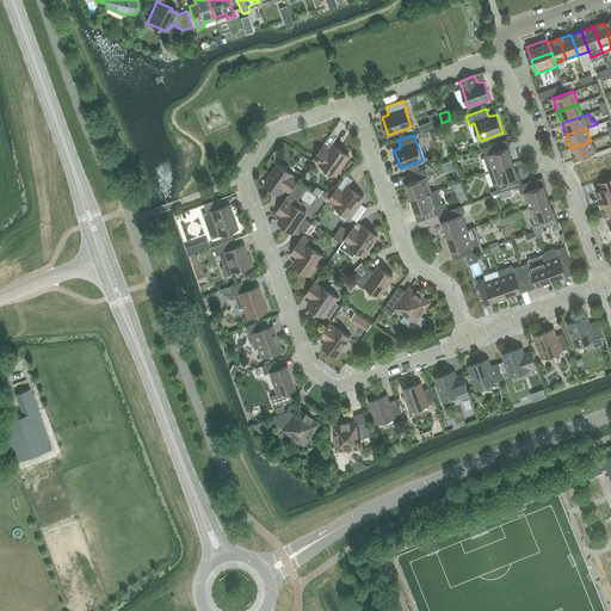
[(591,141),(571,148),(575,160),(596,153),(594,150),(597,149),(592,142),(591,141)]
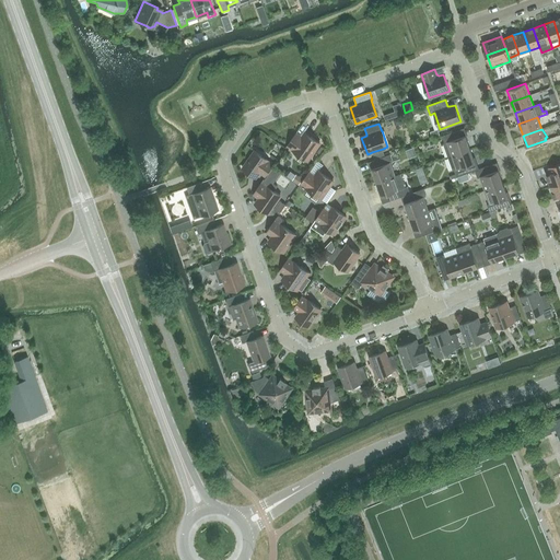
[(447,158),(470,149),(465,136),(458,138),(456,131),(442,136),(444,143),(443,143),(447,158)]
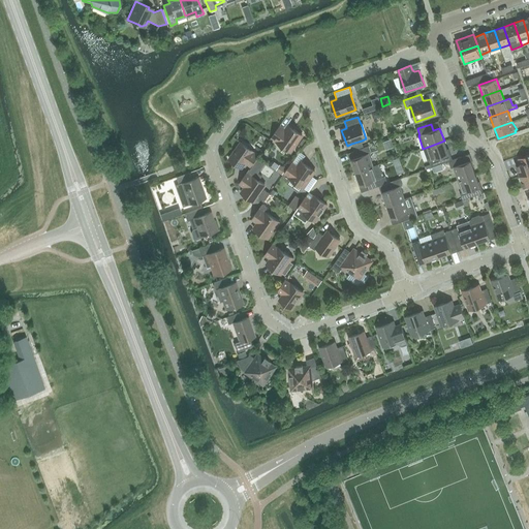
[(302,135),(288,125),(285,129),(280,125),(271,137),(277,142),(277,143),(290,152),(302,135)]
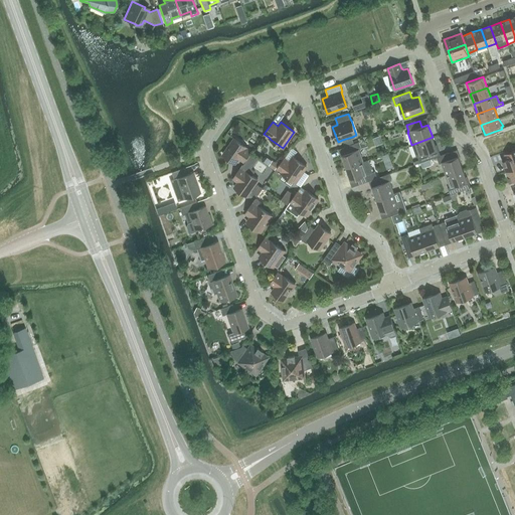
[(352,137),(342,140),(345,147),(346,147),(358,142),(358,140),(353,142),(352,137)]
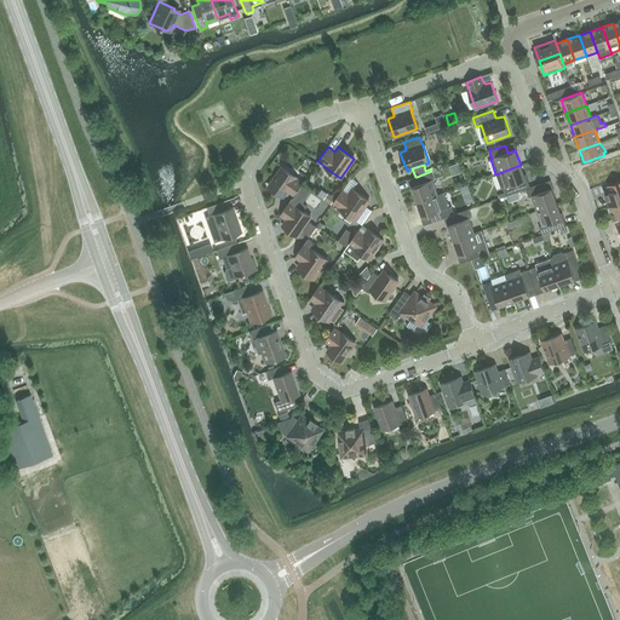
[(521,190),(518,183),(526,181),(521,165),(495,174),(501,189),(503,189),(504,193),(499,194),(500,199),(521,190)]
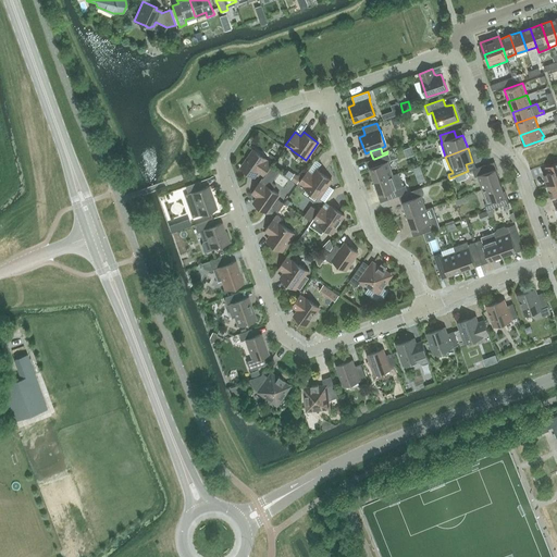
[(264,176),(270,168),(272,164),(267,160),(267,159),(255,150),(242,168),(248,173),(249,171),(256,175),(258,172),(264,176)]
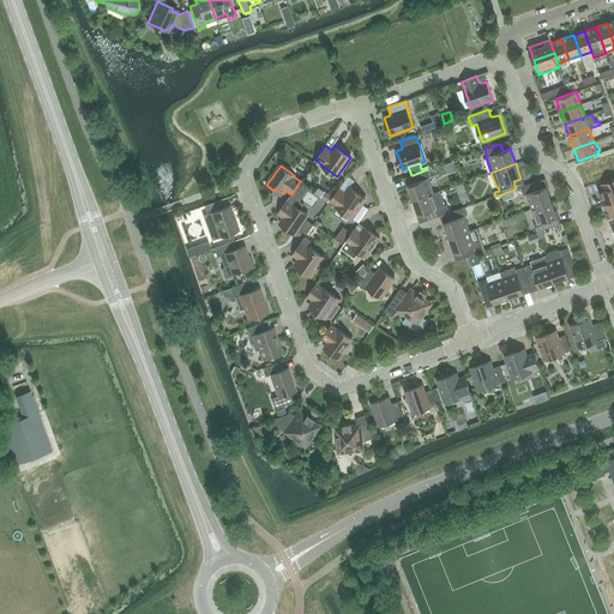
[(414,200),(433,193),(428,178),(431,178),(428,169),(427,169),(413,175),(415,182),(408,185),(414,200)]
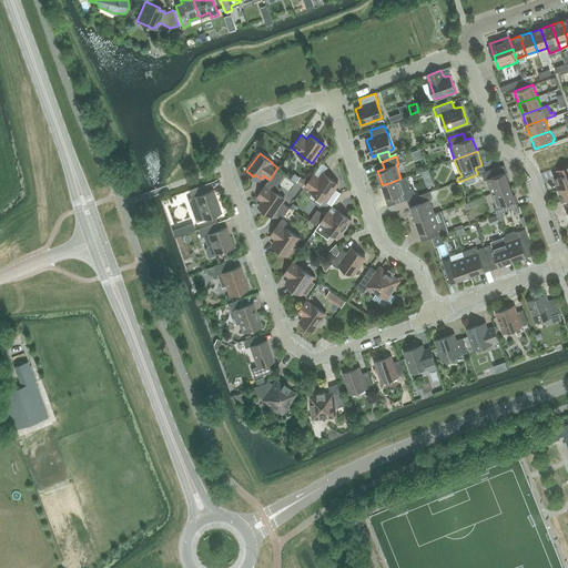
[(558,190),(567,185),(567,165),(563,168),(565,174),(554,178),(558,190)]
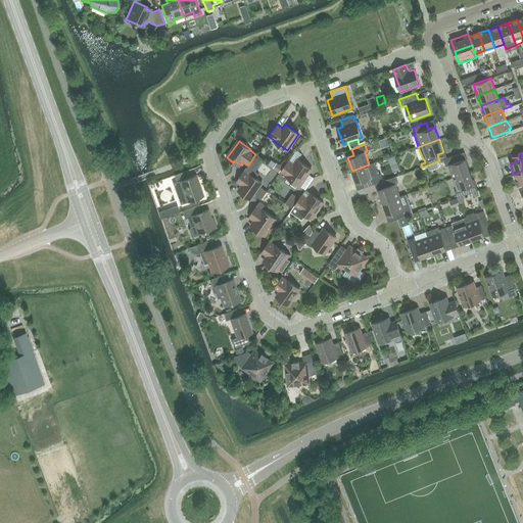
[(456,155),(443,159),(446,167),(448,165),(453,178),(470,172),(465,159),(459,161),(457,155),(456,155)]
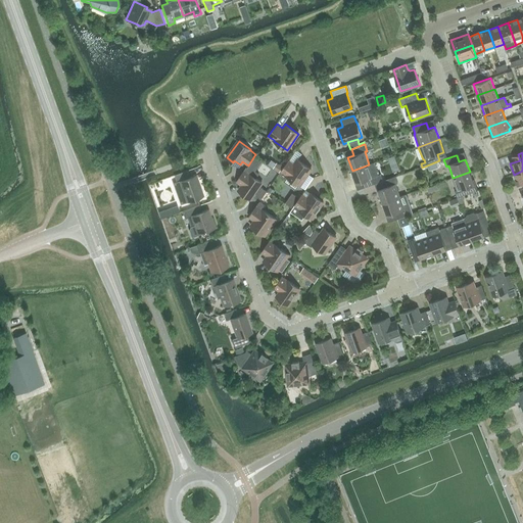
[(246,168),(236,182),(241,185),(241,187),(240,189),(239,190),(239,191),(240,192),(244,195),(250,199),(262,182),(255,178),(258,174),(255,172),(262,162),(254,157),(247,168),(246,168)]
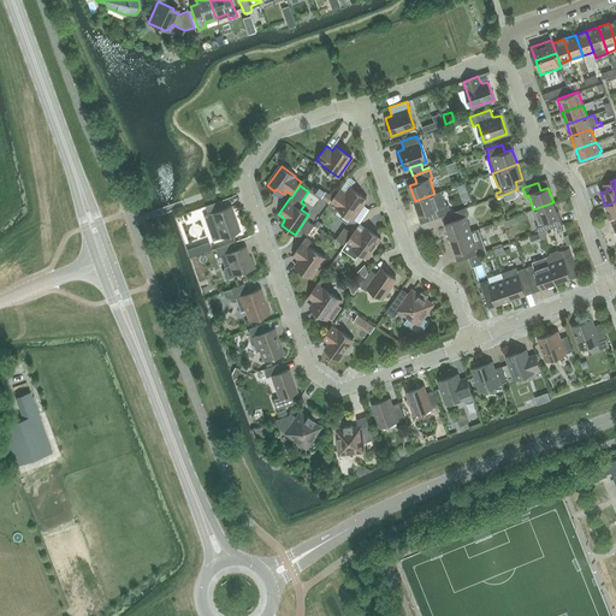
[(330,203),(327,207),(335,212),(337,207),(353,219),(367,199),(357,193),(353,189),(351,188),(350,188),(349,190),(347,194),(339,189),(333,199),(331,202),(330,203)]
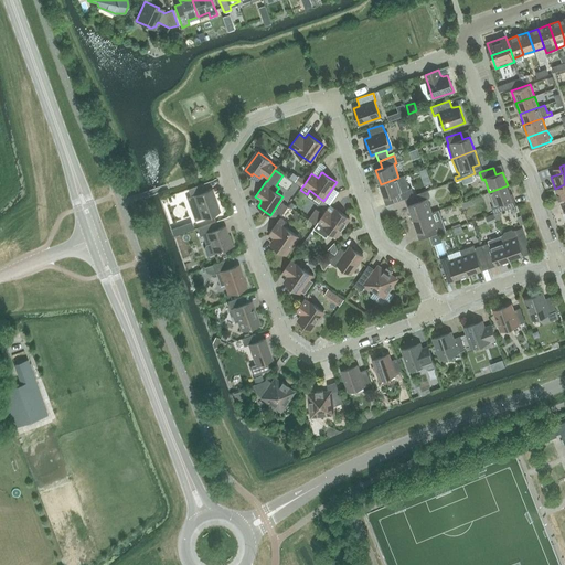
[(395,202),(413,195),(414,195),(412,188),(408,189),(404,176),(398,178),(381,184),(385,198),(392,195),(395,202)]
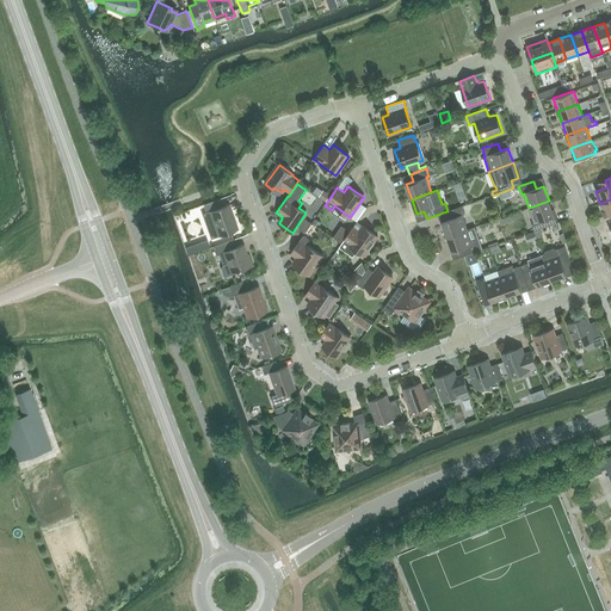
[(323,192),(319,197),(327,202),(328,201),(331,197),(323,192)]
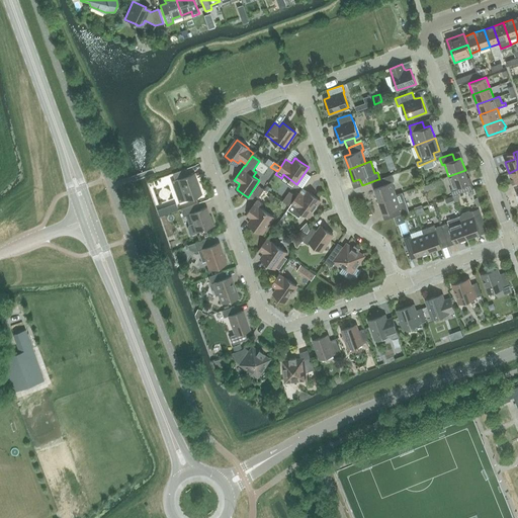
[(187,176),(185,169),(172,174),(175,180),(178,179),(185,200),(200,194),(193,174),(187,176)]
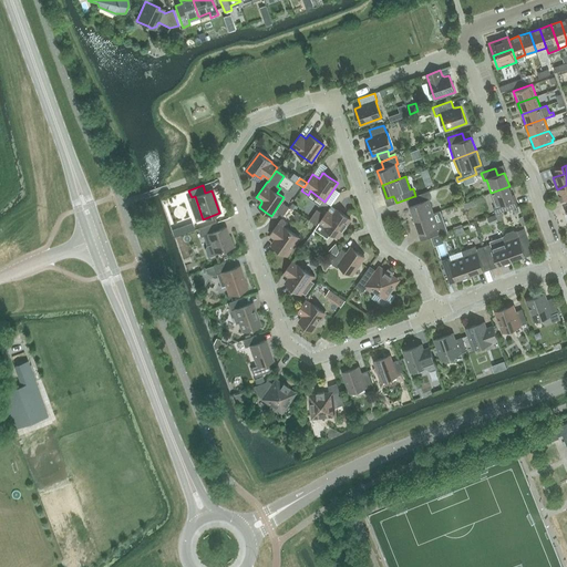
[(566,185),(557,189),(562,200),(566,198),(566,185)]
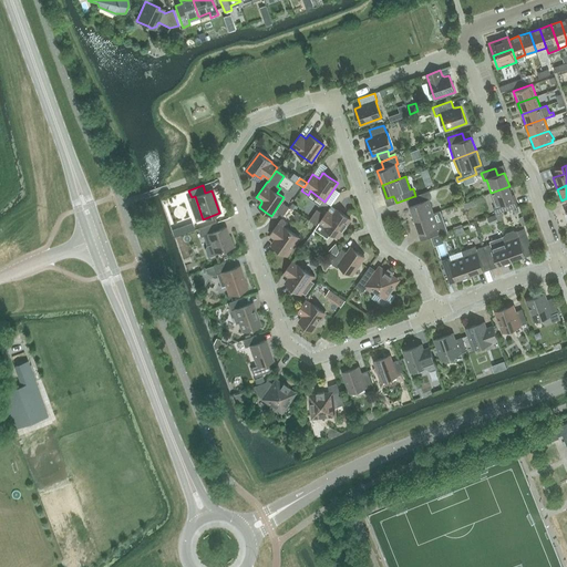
[(509,186),(491,193),(496,206),(493,207),(496,215),(501,213),(509,209),(514,208),(512,200),(514,200),(509,186)]
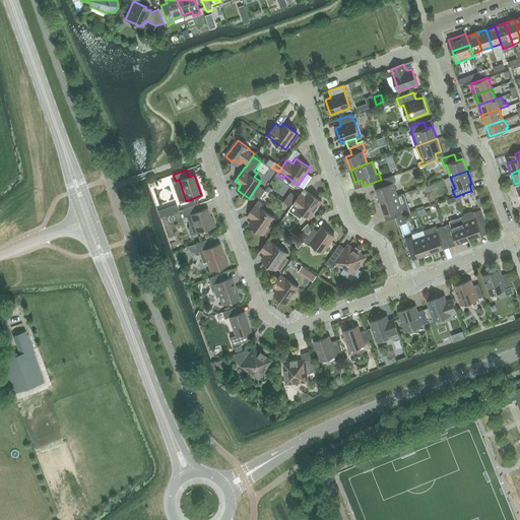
[(381,201),(397,195),(393,183),(395,182),(393,176),(381,180),(380,180),(383,187),(376,189),(381,201)]
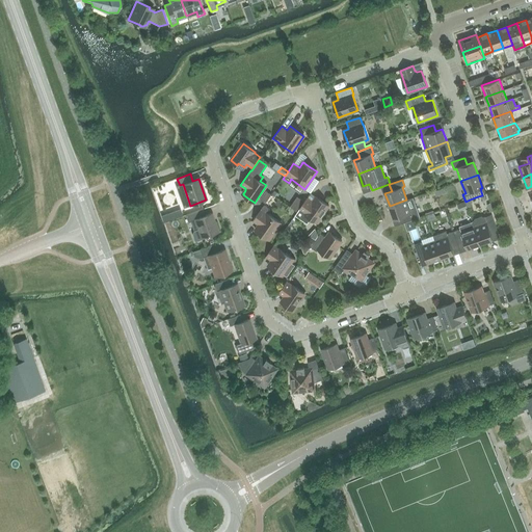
[(266,191),(260,200),(266,203),(271,194),(266,191)]
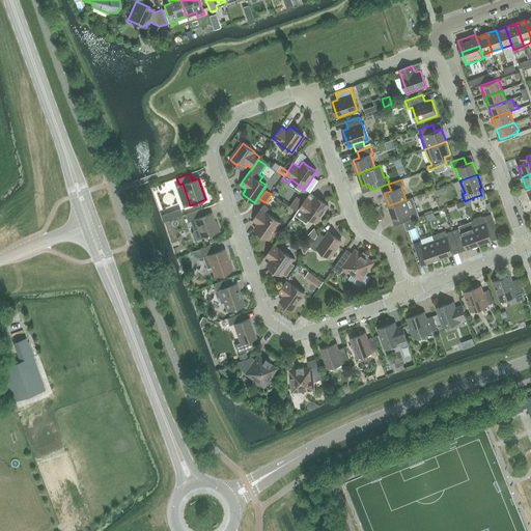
[(297,196),(289,206),(297,212),(299,210),(304,201),(297,196)]
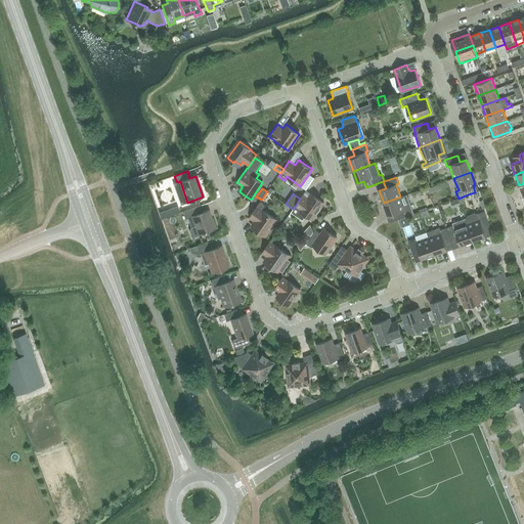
[(300,199),(295,207),(293,209),(291,212),(303,221),(306,215),(312,219),(323,203),(312,194),(308,200),(303,195),(300,199)]
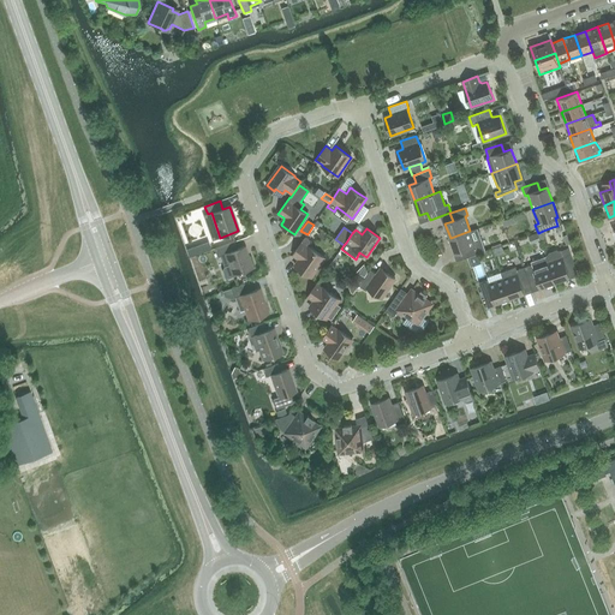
[(470,231),(451,238),(455,254),(464,251),(466,258),(469,257),(478,254),(485,251),(478,228),(470,231)]
